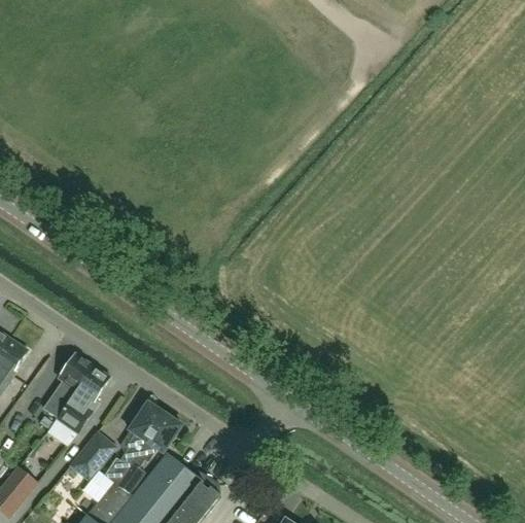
[(0,352),(9,338),(0,330),(0,352)]
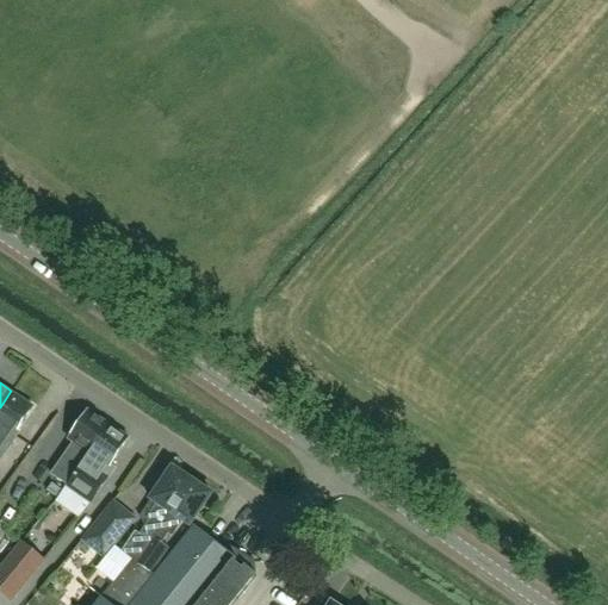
[(31,405),(11,391),(0,407),(0,454),(14,434),(12,432),(31,405)]
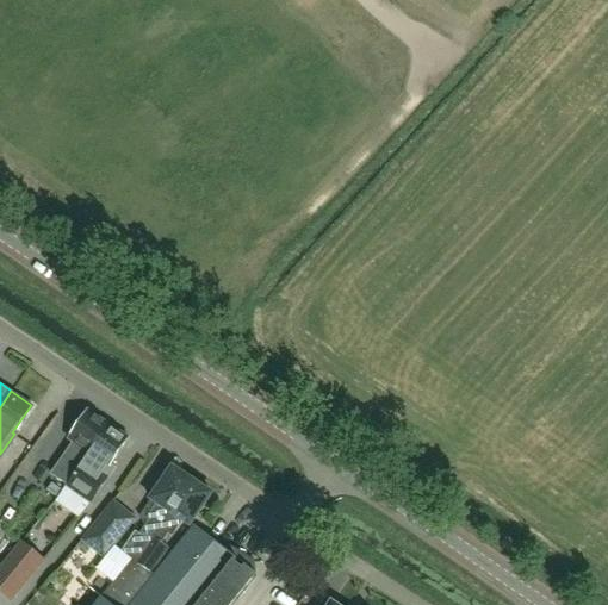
[(66,485),(107,423),(86,407),(67,437),(74,442),(66,456),(61,454),(49,472),(64,482),(62,485),(66,485)]
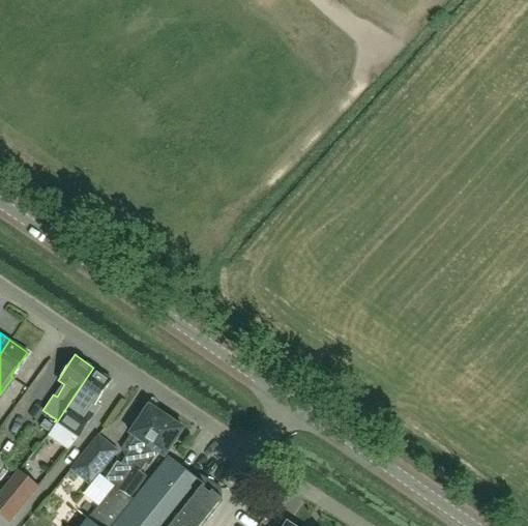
[(93,403),(110,378),(93,368),(57,421),(78,435),(97,405),(93,403)]
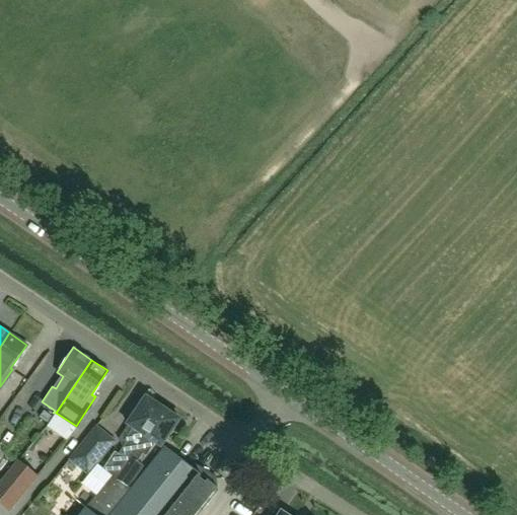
[(112,472),(127,486),(141,464),(141,463),(136,460),(141,452),(145,454),(154,441),(159,445),(178,418),(159,406),(159,405),(145,394),(144,395),(145,395),(127,423),(127,424),(118,437),(123,447),(118,454),(115,451),(103,468),(95,463),(114,439),(94,424),(69,458),(88,473),(81,484),(94,494),(112,472)]
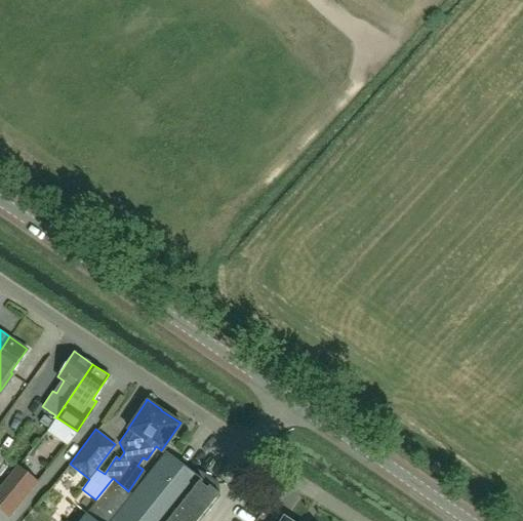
[(0,441),(1,442),(12,424),(2,418),(0,421),(0,441)]
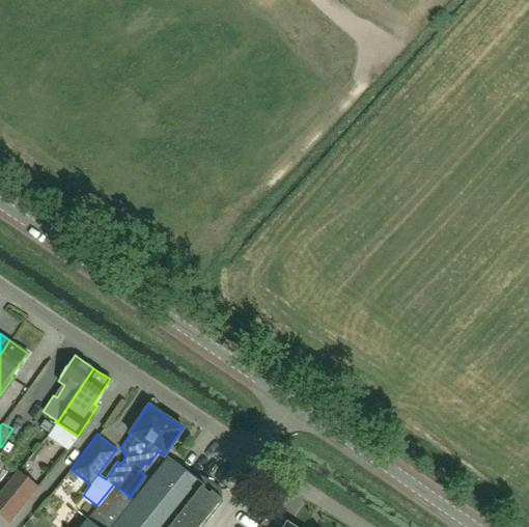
[(168,455),(133,499),(130,497),(114,483),(96,505),(98,506),(80,526),(200,526),(222,501),(220,488),(213,488),(212,481),(210,480),(202,480),(168,455)]
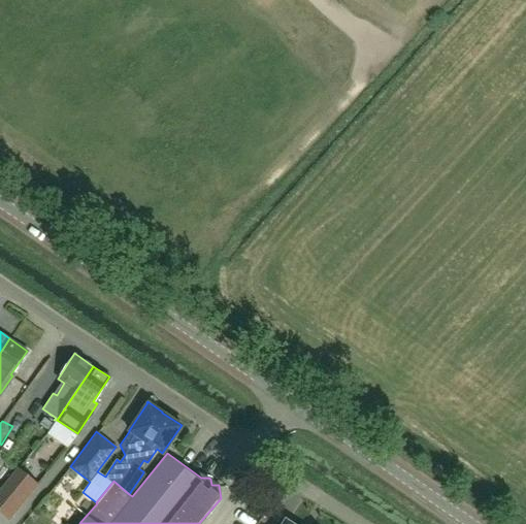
[(0,511),(7,517),(35,483),(17,467),(0,488),(0,511)]
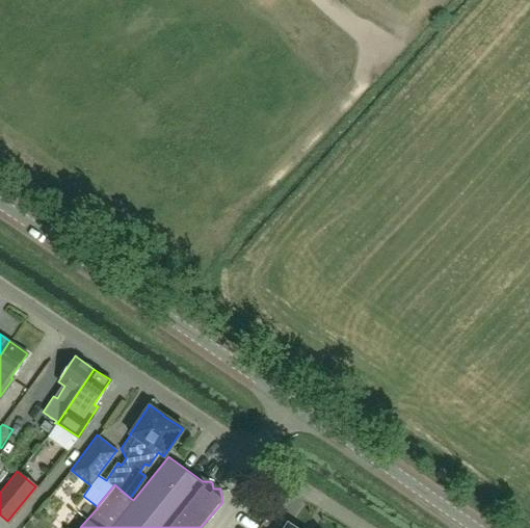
All buildings are outlined.
